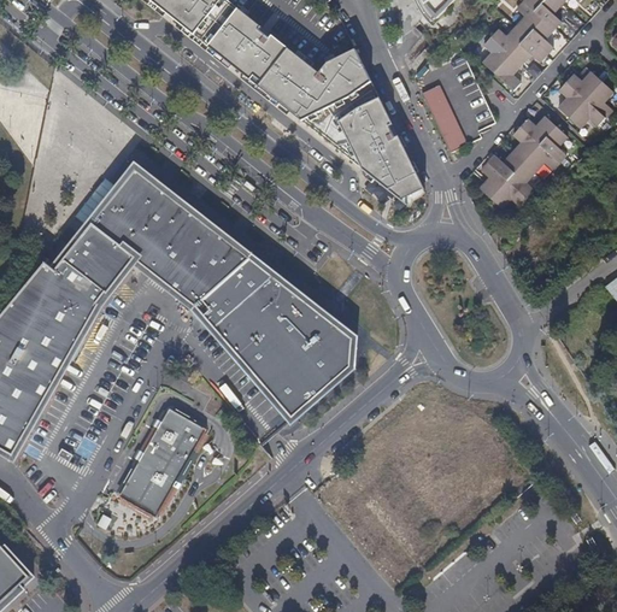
[(152,0),(184,27),(189,22),(205,35),(227,9),(217,0),(152,0)]
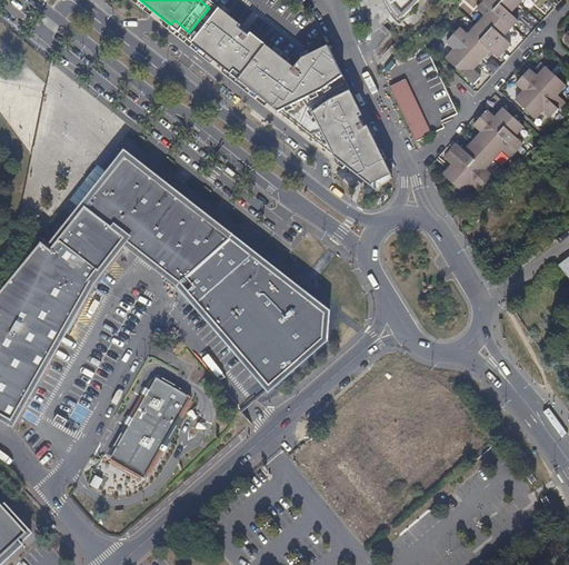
[(397,0),(398,2),(402,7),(407,11),(417,0),(397,0)]
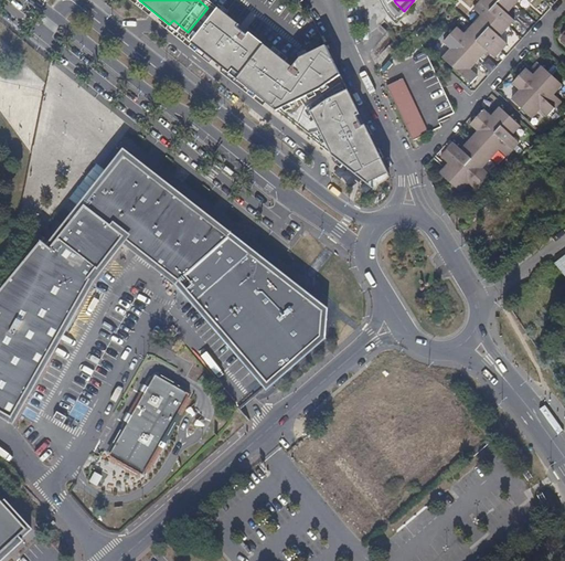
[(519,1),(520,0),(534,0),(481,0),(477,6),(483,12),(468,31),(459,23),(446,39),(455,45),(446,56),(475,82),(482,73),(475,66),(489,49),(498,56),(510,42),(503,35),(518,18),(510,10),(519,1)]
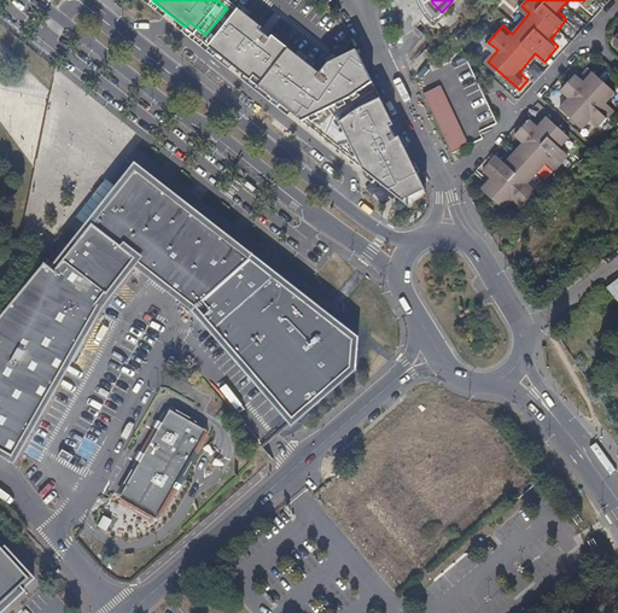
[(348,46),(321,57),(312,69),(264,29),(262,33),(254,27),(255,22),(231,4),(227,9),(205,35),(204,40),(295,115),(325,101),(356,164),(396,196),(419,186),(348,46)]
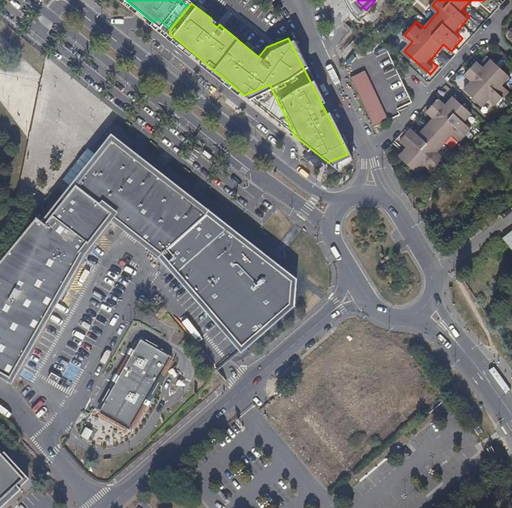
[(393,91),(388,80),(401,73),(386,42),(355,58),(358,54),(354,51),(348,58),(349,60),(345,62),(376,126),(401,114),(403,111),(401,107),(412,100),(414,99),(407,84),(393,91)]
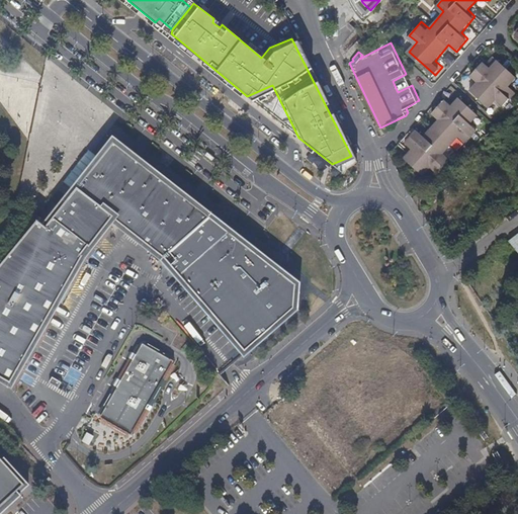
[(517,91),(510,84),(517,75),(499,57),(491,66),(483,58),(470,72),(479,79),(470,88),(490,105),(498,96),(506,104),(517,91)]
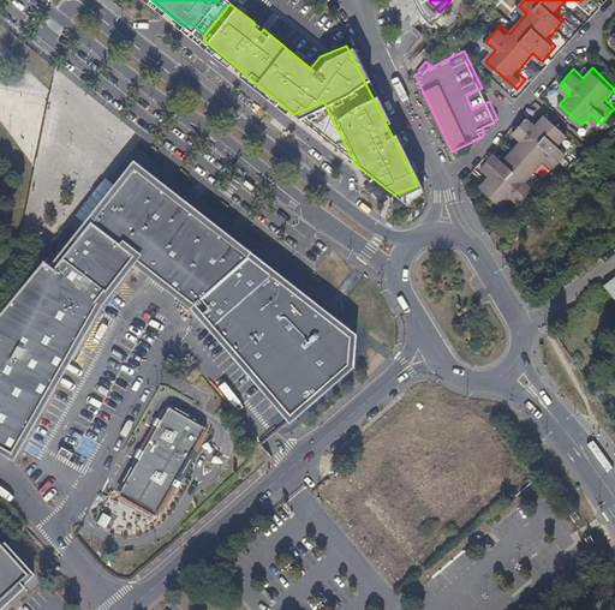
[(489,101),(487,96),(482,88),(466,96),(472,109),(489,101)]
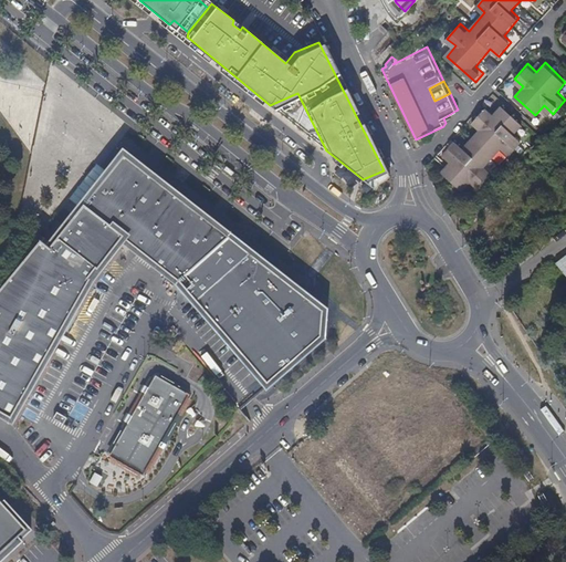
[(297,93),(270,105),(326,151),(297,93)]
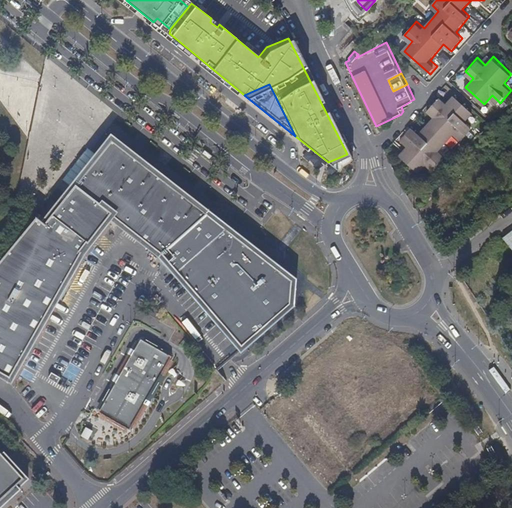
[(444,154),(437,148),(452,131),(460,138),(471,125),(463,118),(471,110),(452,93),(445,102),(438,95),(427,108),(434,114),(419,131),(411,125),(399,138),(406,145),(398,155),(416,171),(424,161),(432,168),(444,154)]
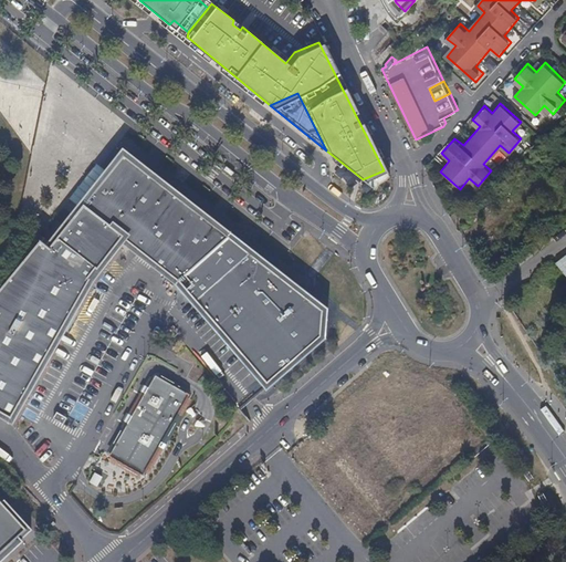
[(230,231),(122,146),(75,206),(102,227),(107,225),(126,240),(179,283),(230,231)]
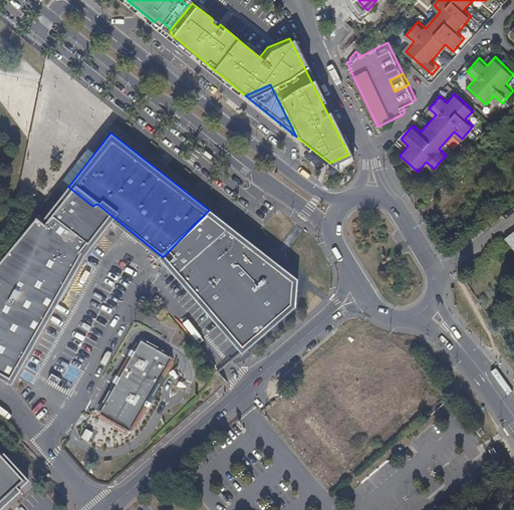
[(312,155),(303,165),(320,179),(329,168),(312,155)]
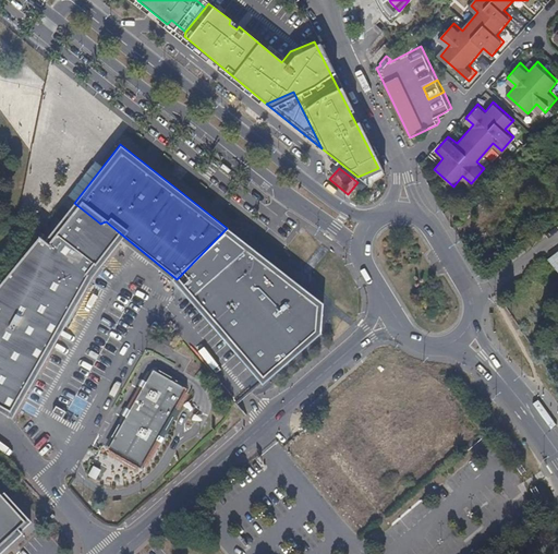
[(91,276),(124,237),(106,221),(100,224),(74,203),(45,239),(91,276)]
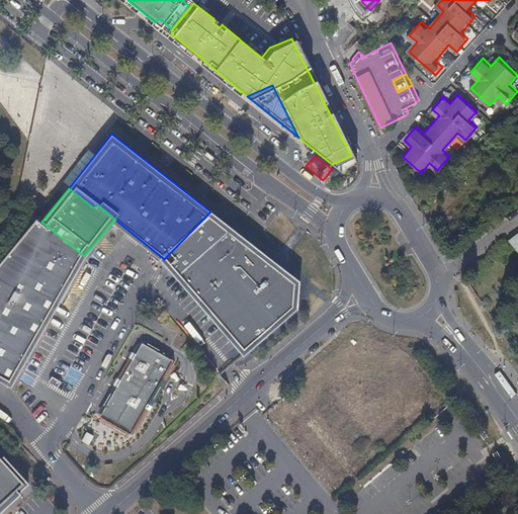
[(210,211),(164,259),(239,353),(293,306),(295,277),(210,211)]
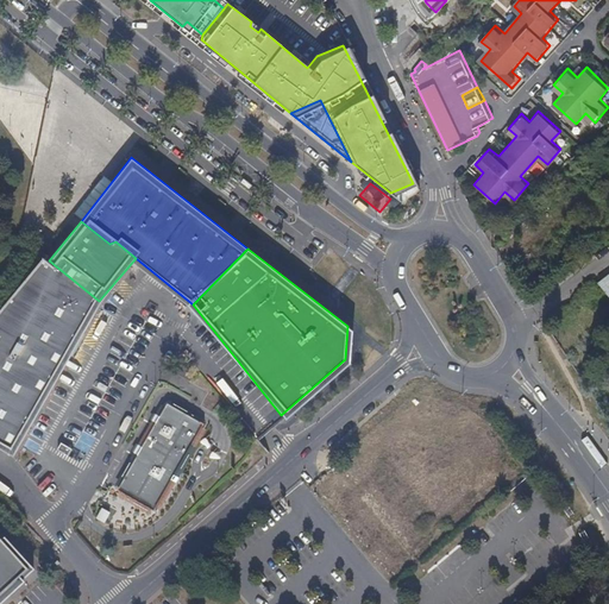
[(0,441),(13,450),(99,301),(49,260),(38,256),(0,310),(0,441)]
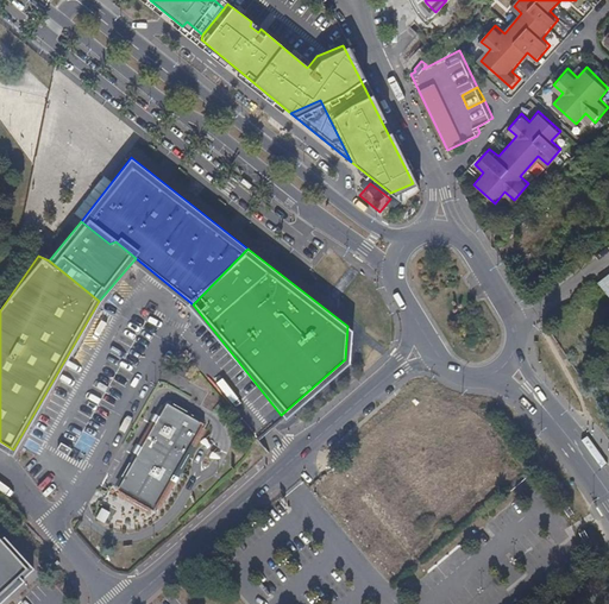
[(194,387),(201,377),(182,363),(175,372),(194,387)]
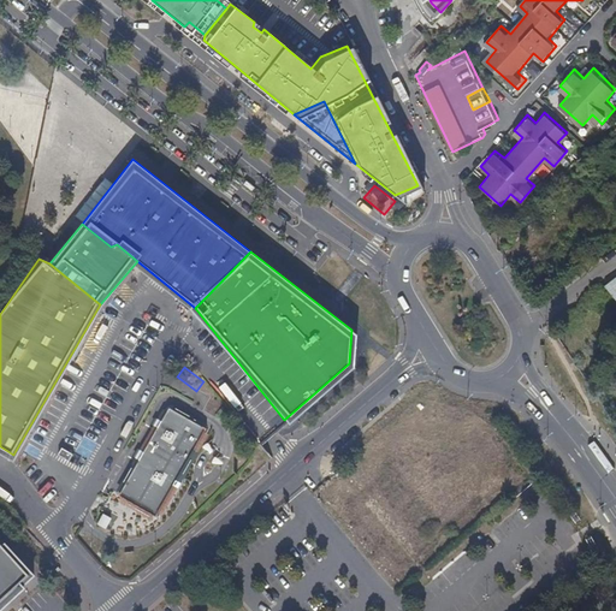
[(568,377),(562,380),(570,395),(578,390),(568,377)]
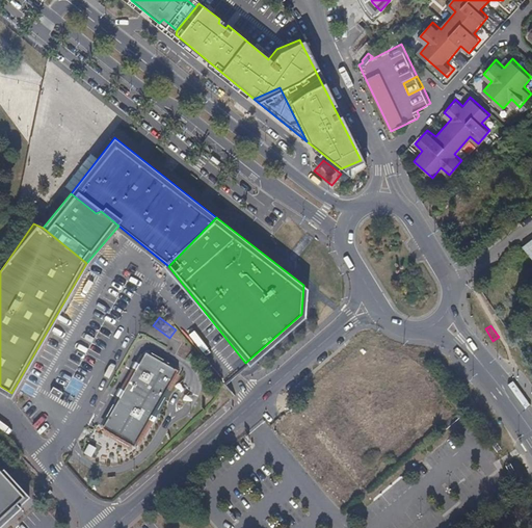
[(131,445),(178,370),(145,352),(139,363),(135,361),(131,367),(135,370),(123,390),(118,387),(114,394),(118,396),(99,427),(131,445)]
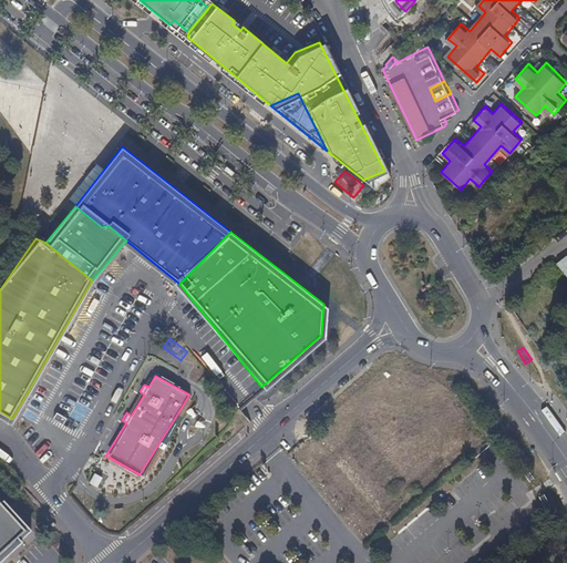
[(66,416),(58,409),(53,416),(62,422),(66,416)]
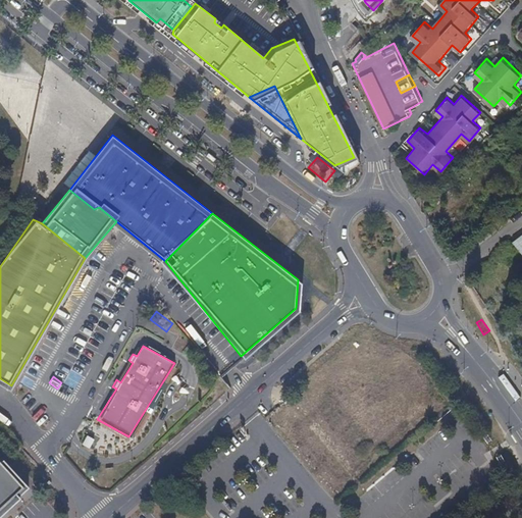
[(86,431),(81,441),(89,445),(93,435),(86,431)]
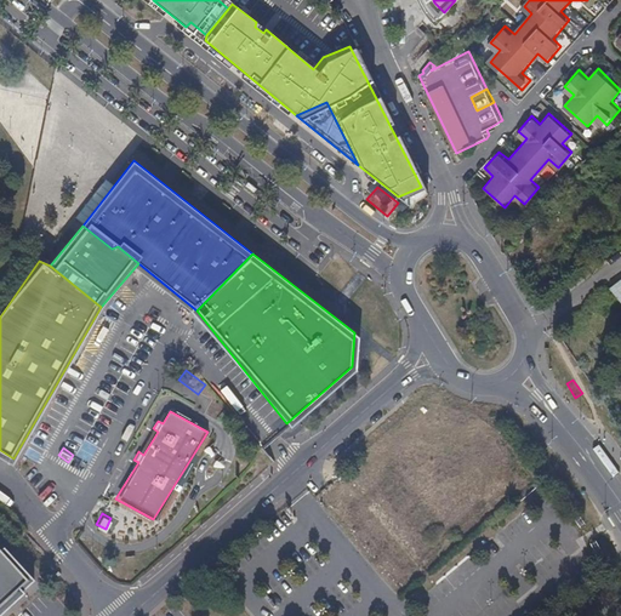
[(0,603),(30,576),(0,543),(0,603)]
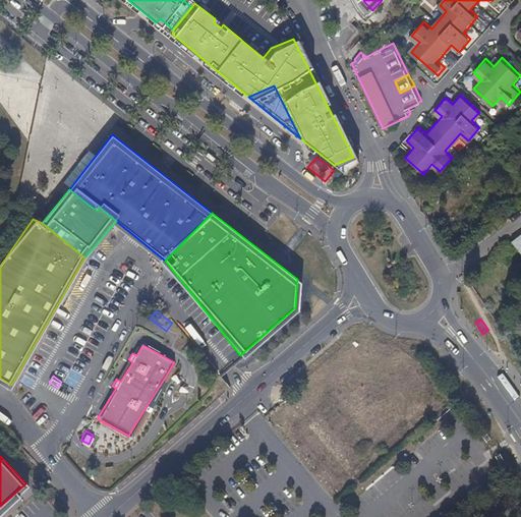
[(179,480),(175,474),(168,480),(173,486),(179,480)]
